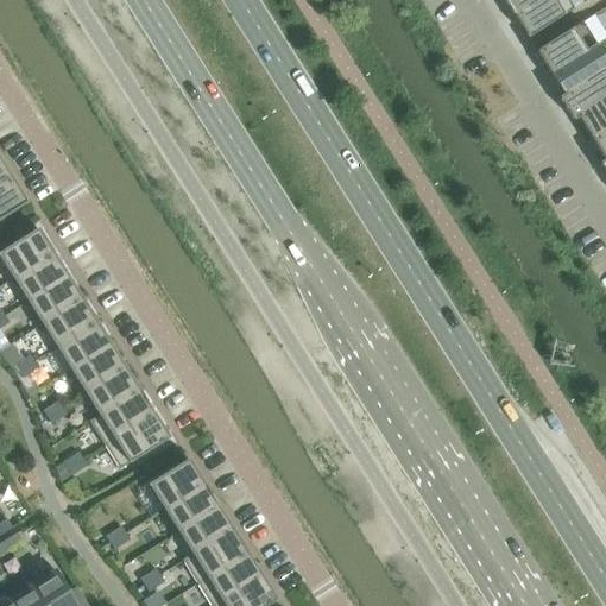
[(506,0),(516,14),(540,0),(506,0)]
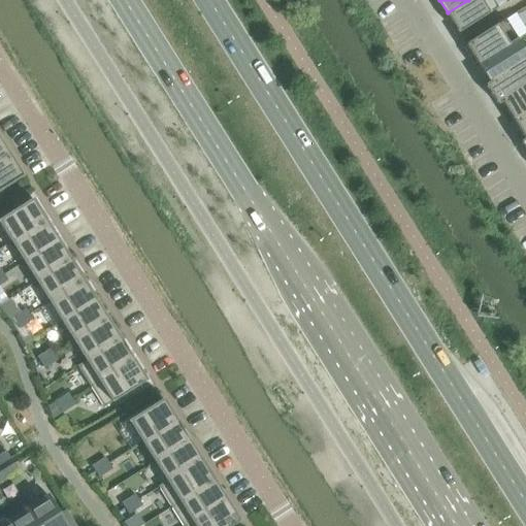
[(468,0),(448,12),(460,32),(500,7),(495,0),(468,0)]
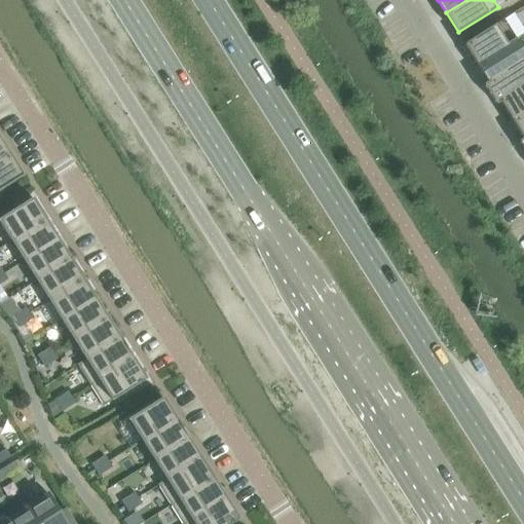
[(504,19),(464,43),(478,63),(517,38),(504,19)]
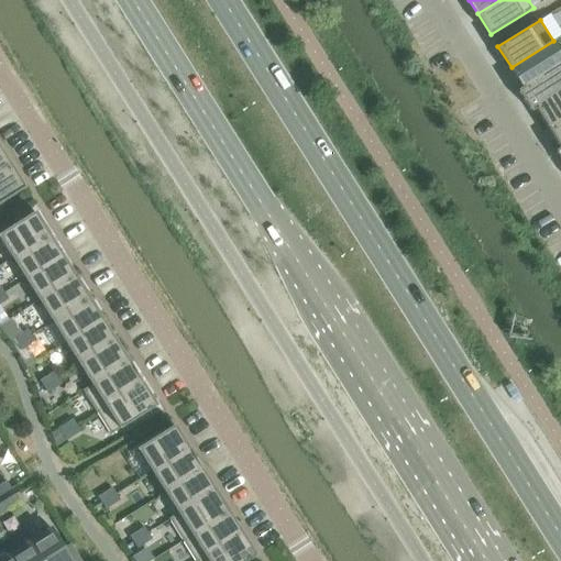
[(560,53),(553,41),(512,67),(524,88),(560,63),(560,53)]
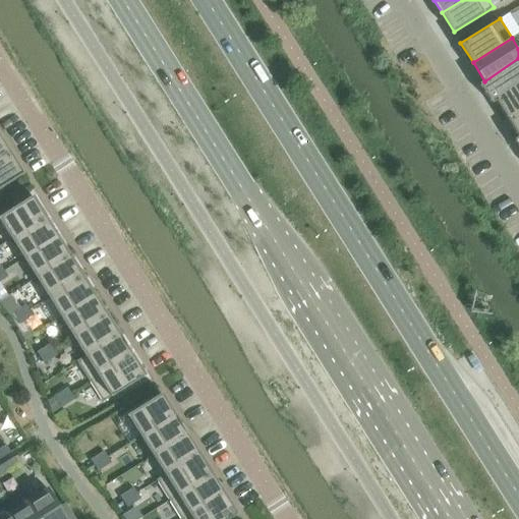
[(518,58),(484,81),(480,83),(492,103),(497,100),(518,84),(518,58)]
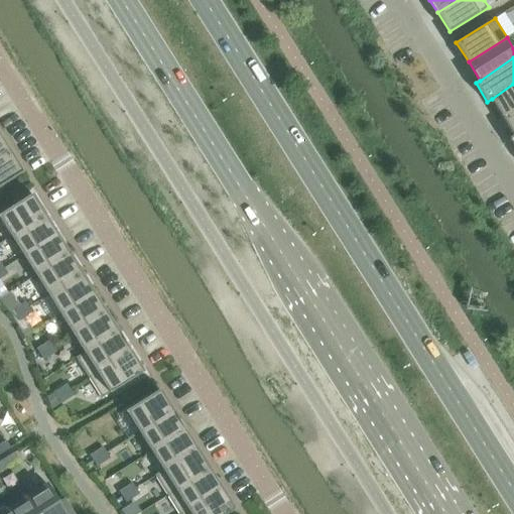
[(513,84),(492,99),(503,117),(513,110),(513,84)]
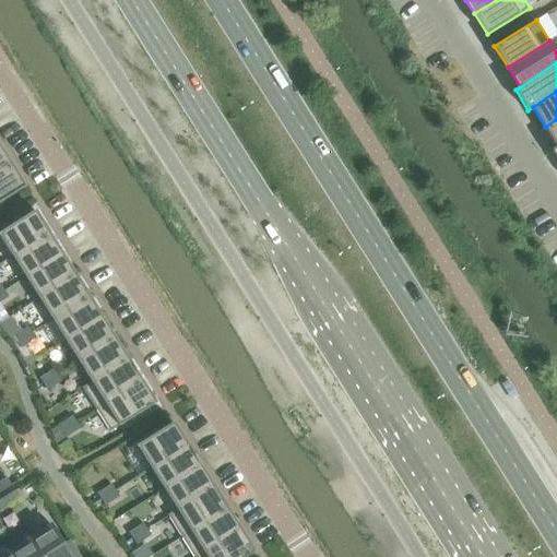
[(556,119),(545,127),(556,143),(556,119)]
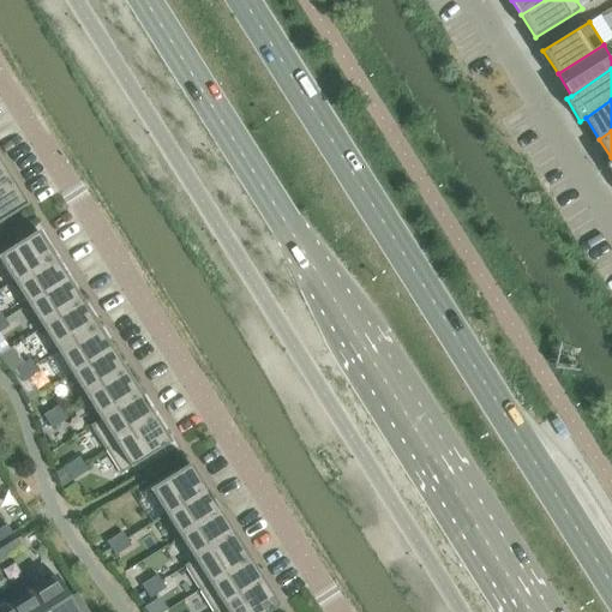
[(0,189),(12,181),(15,180),(0,156),(0,189)]
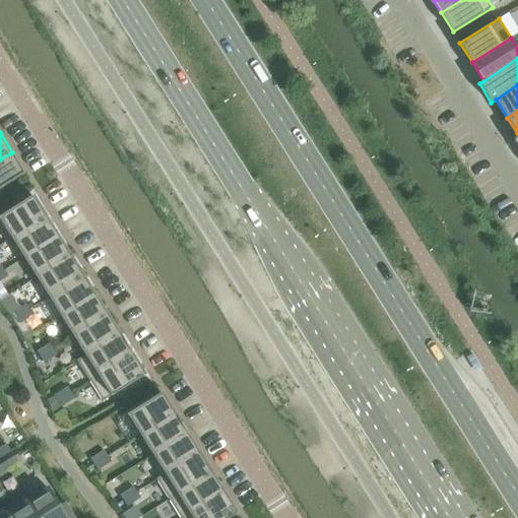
[(0,188),(25,173),(12,152),(10,153),(0,159),(0,188)]
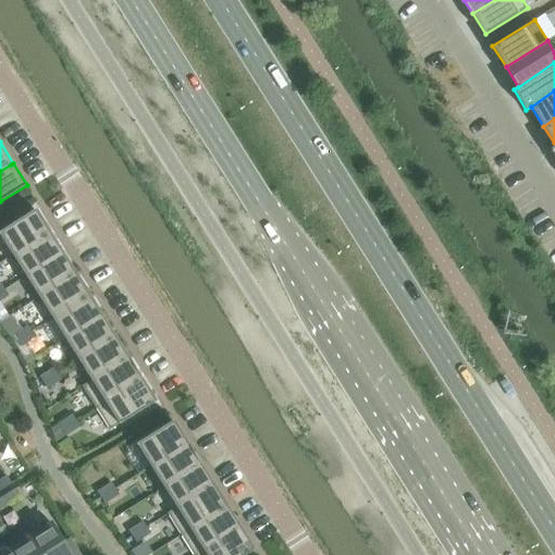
[(37,209),(1,232),(14,254),(51,231),(37,209)]
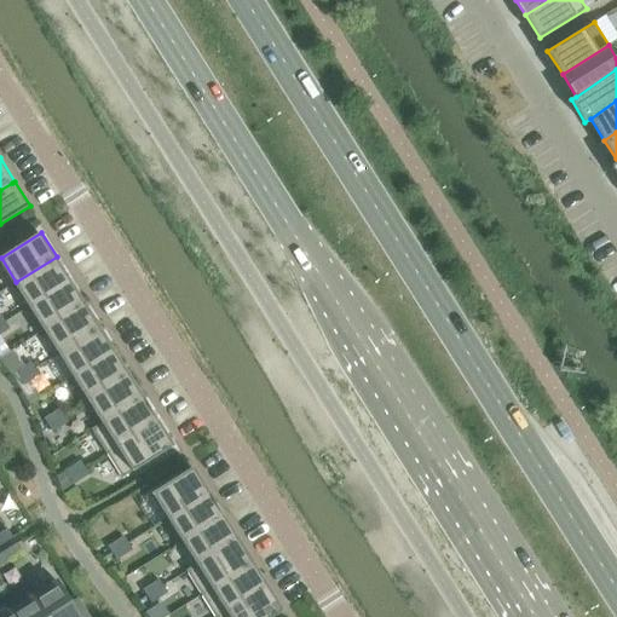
[(57,257),(16,282),(30,306),(71,280),(57,257)]
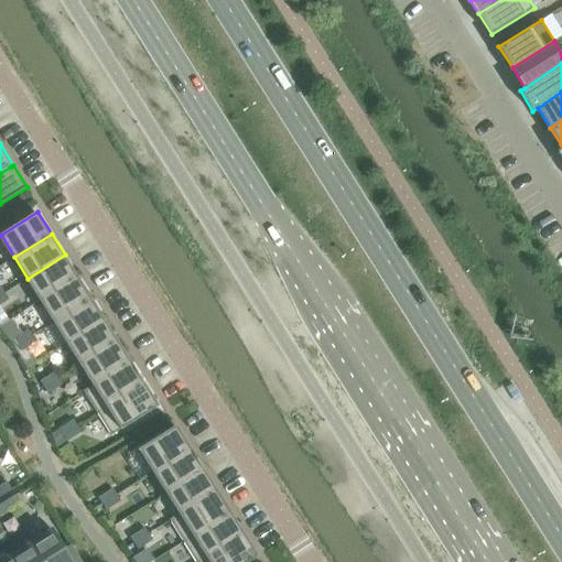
[(78,277),(65,255),(28,279),(41,300),(78,277)]
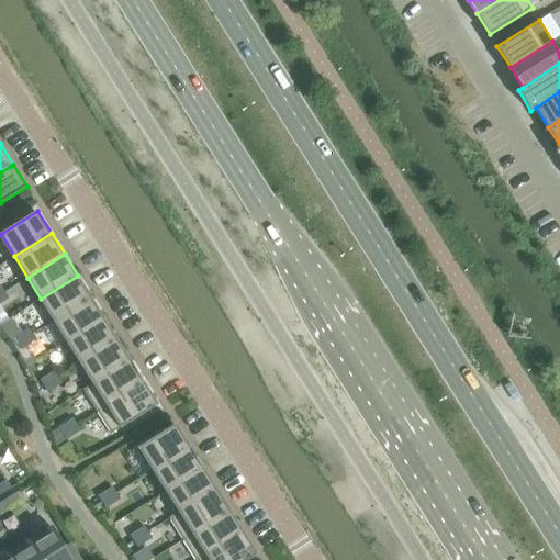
[(91,297),(78,276),(41,299),(54,320),(91,297)]
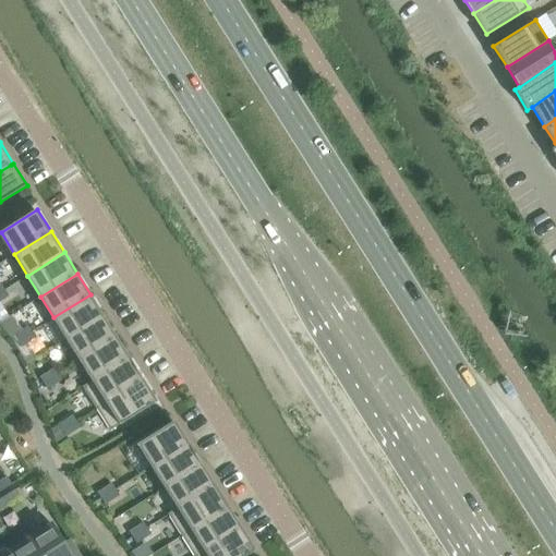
[(3,283),(0,285),(0,293),(3,299),(10,294),(3,283)]
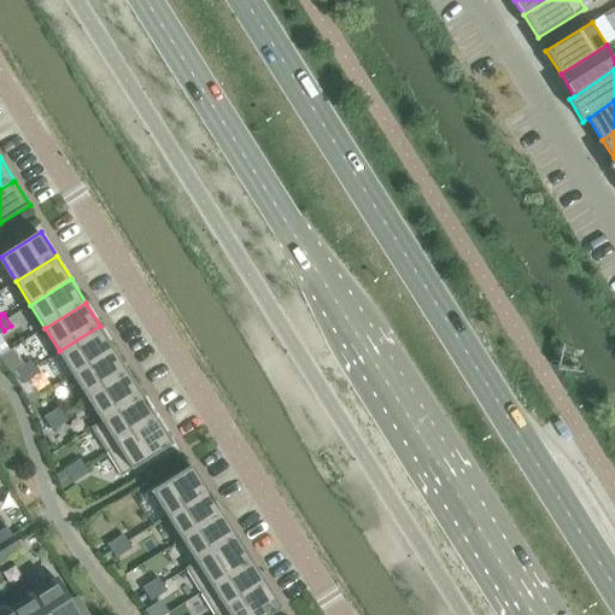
[(100,326),(59,351),(75,375),(115,349),(100,326)]
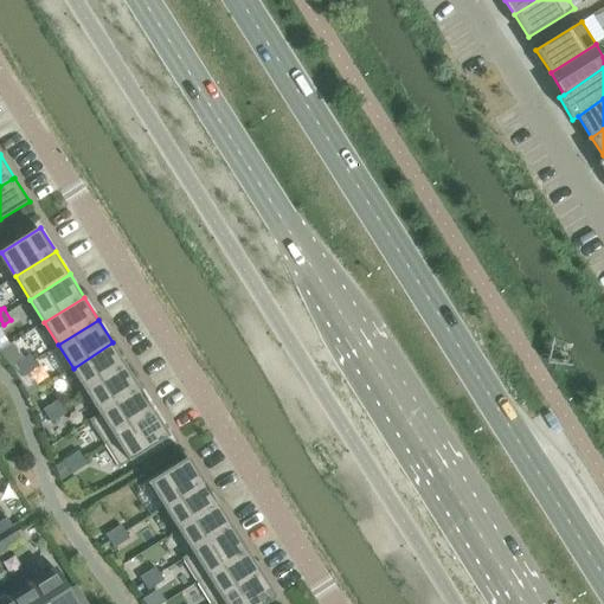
[(128,366),(113,342),(74,368),(88,391),(128,366)]
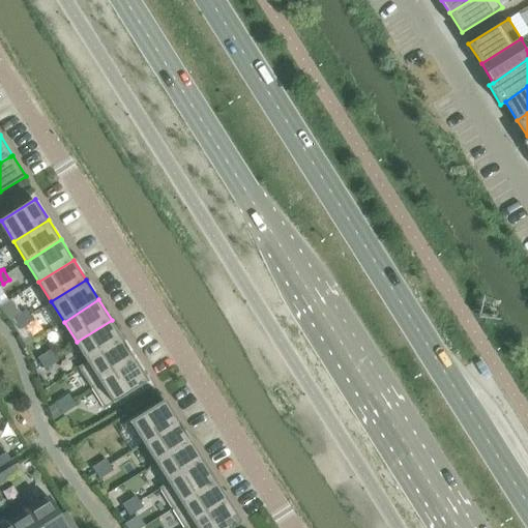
[(28,310),(22,314),(28,324),(34,319),(28,310)]
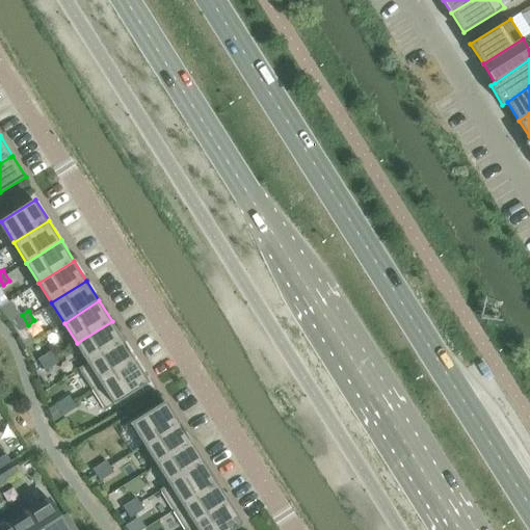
[(22,315),(15,319),(21,329),(28,325),(22,315)]
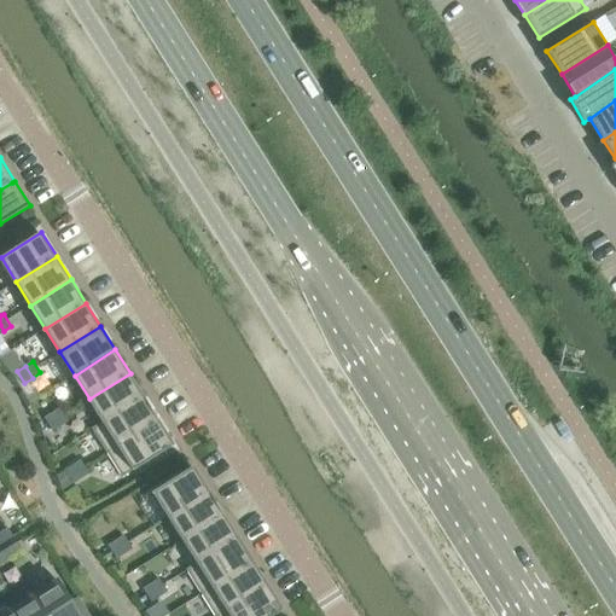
[(131,373),(89,399),(104,422),(143,397),(145,396),(131,373)]
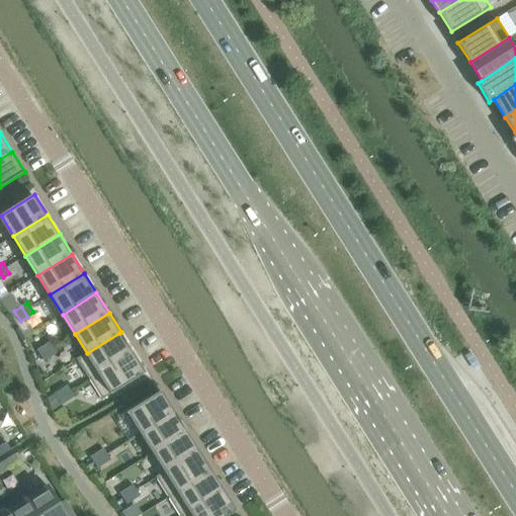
[(87,353),(79,358),(91,378),(132,352),(134,351),(121,332),(119,333),(87,353)]
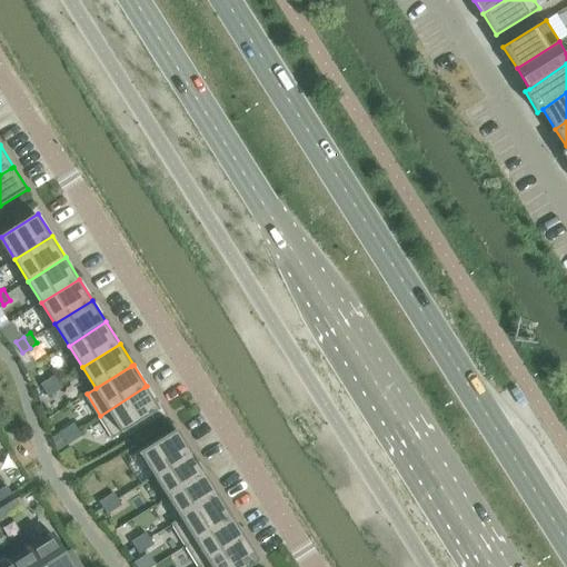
[(57,375),(50,379),(57,390),(65,386),(57,375)]
